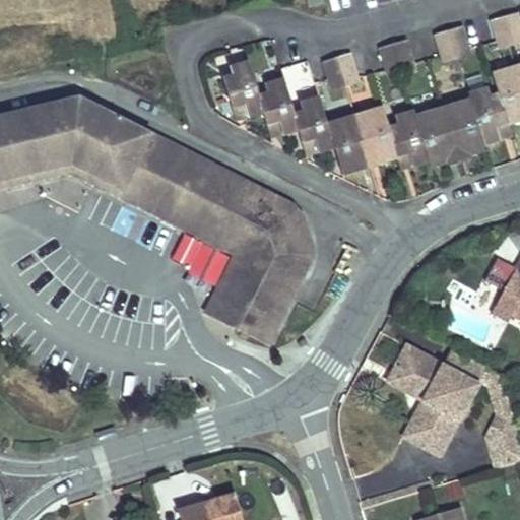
[(323,0),(306,0),(309,9),(325,5),(323,0)]
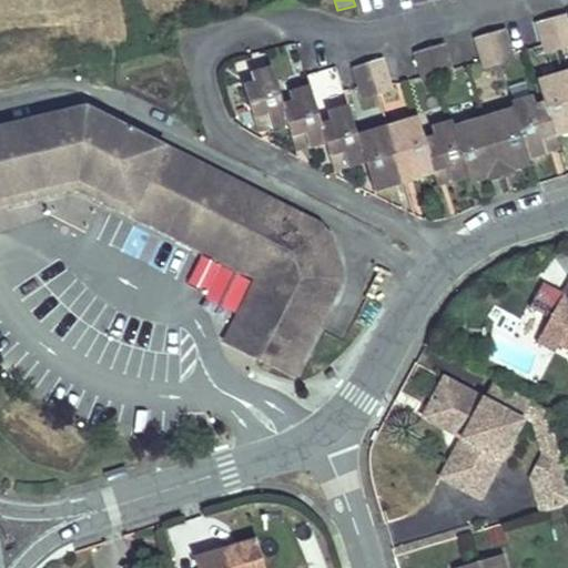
[(567,44),(567,19),(566,12),(549,17),(558,48),(567,44)]
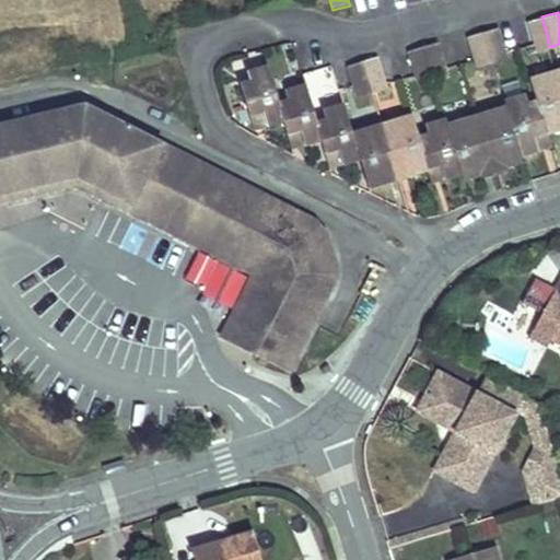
[(550,47),(541,16),(526,21),(535,51),(550,47)]
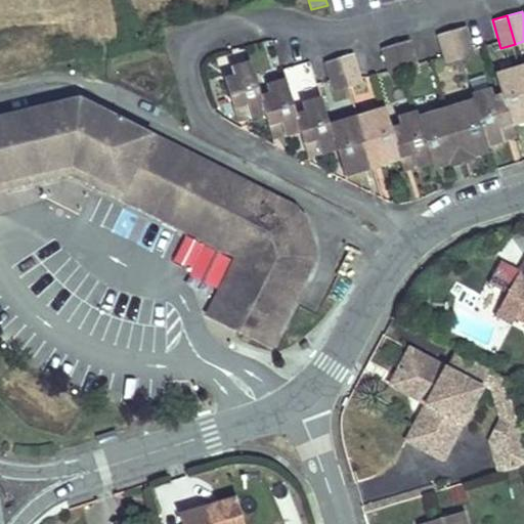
[(449,29),(459,57),(474,53),(472,48),(465,25),(449,29)]
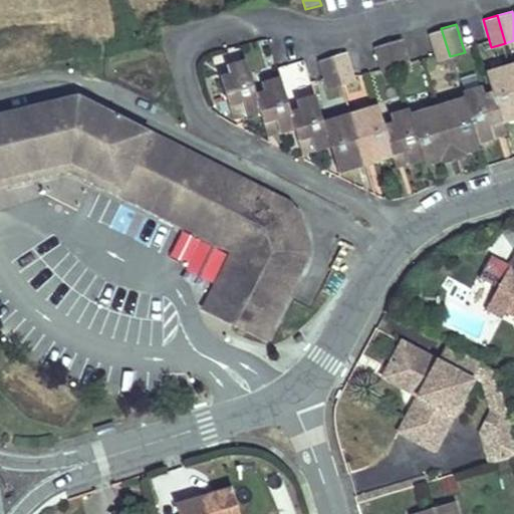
[(428,32),(437,60),(450,56),(441,28),(428,32)]
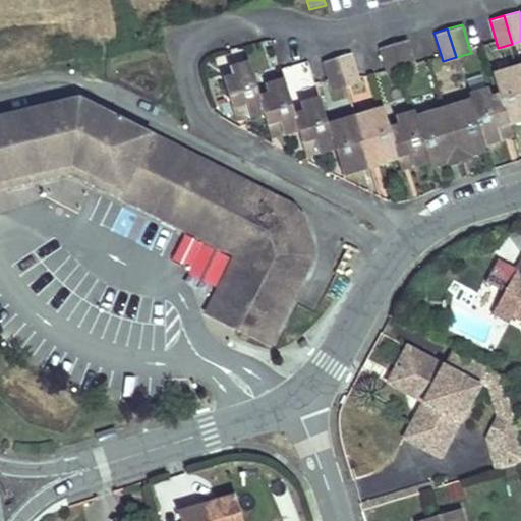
[(392,42),(401,70),(415,66),(407,38),(392,42)]
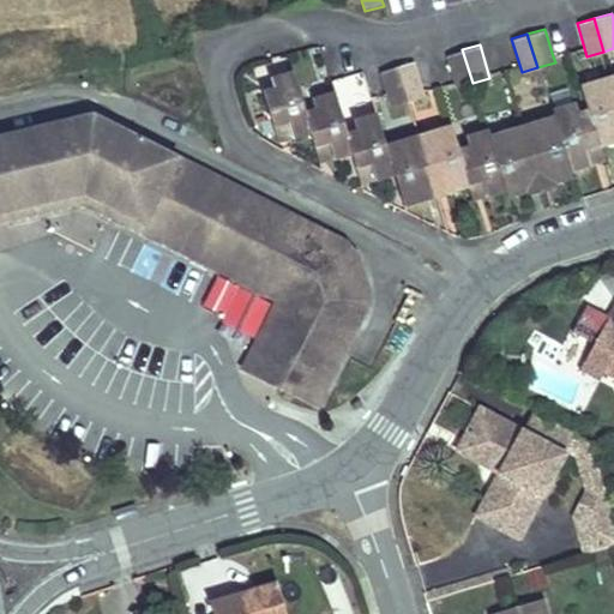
[(446,55),(456,88),(473,83),(462,49),(446,55)]
